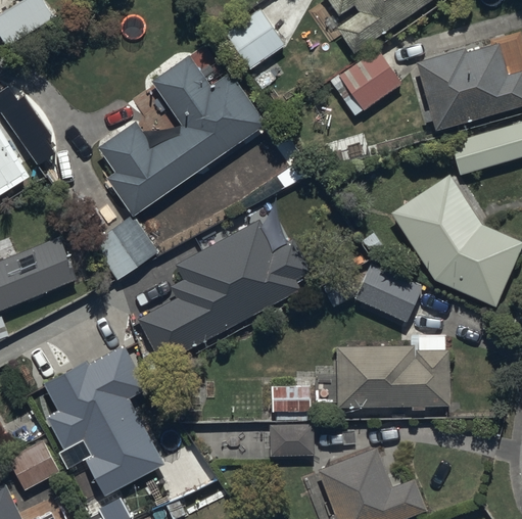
[(58,27),(40,0),(20,0),(0,13),(0,37),(13,56),(58,27)]
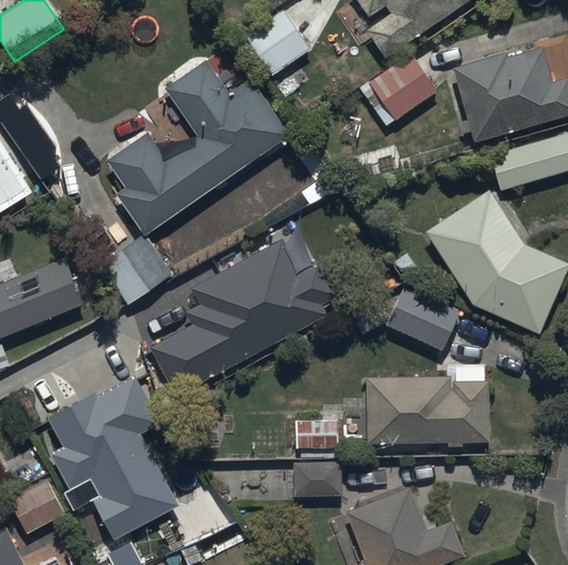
[(355,0),(368,18),(385,7),(388,12),(364,29),(385,58),(469,0),(355,0)]
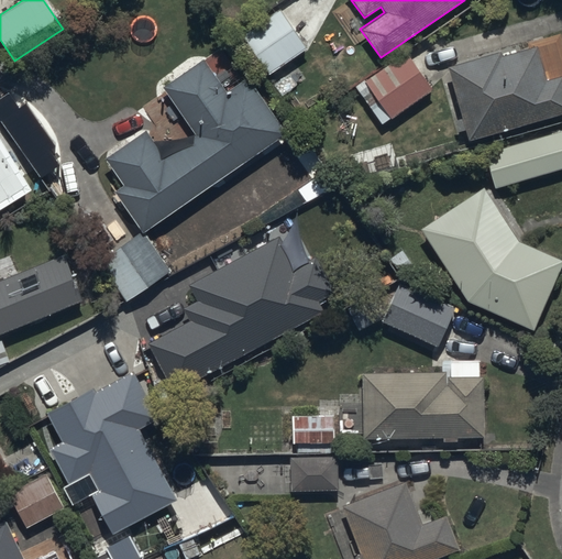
[(278,9),(240,35),(267,75),(307,48),(278,9)]
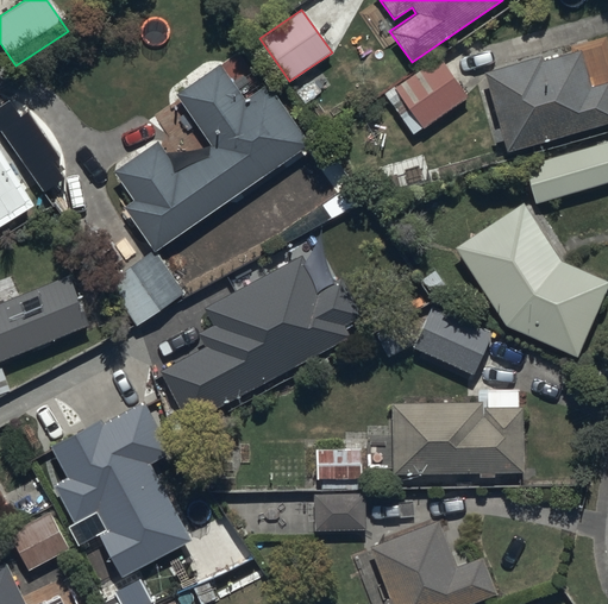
[(541,56),(484,71),(500,126),(491,129),(496,144),(505,142),(507,151),(607,123),(607,86),(607,83),(590,88),(581,51),(543,62),(541,56)]
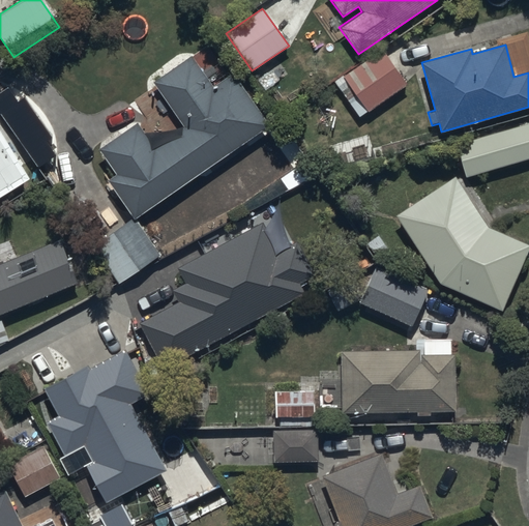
[(406,85),(381,50),(333,84),(357,119),(406,85)]
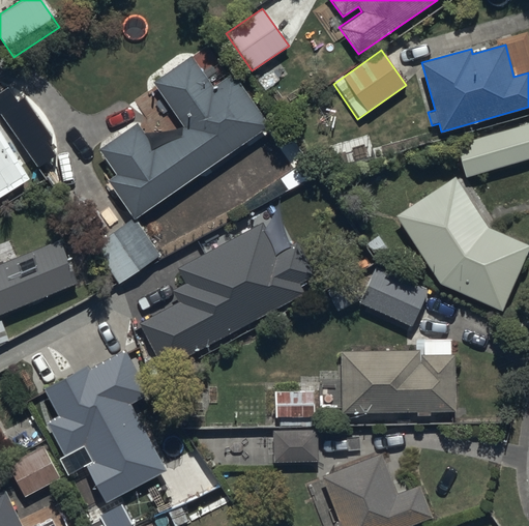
[(136,220),(247,141),(269,126),(233,75),(213,89),(190,57),(153,83),(184,127),(154,149),(136,122),(98,148),(117,174),(109,180),(135,217),(91,247),(117,285),(159,255),(136,220)]
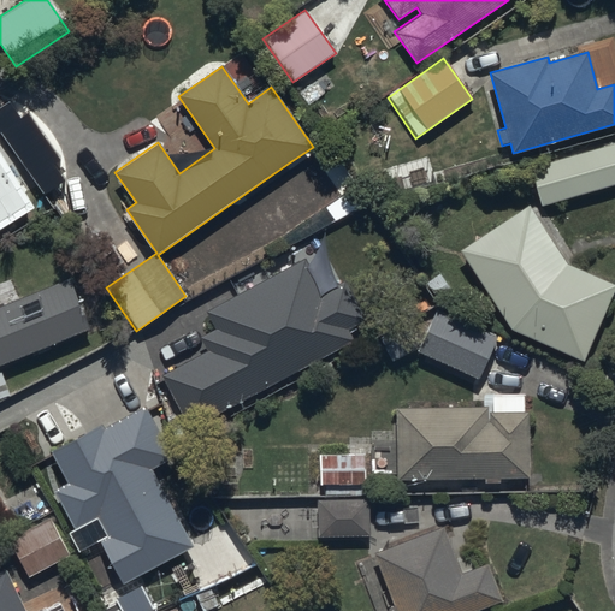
[(614,143),(531,168),(542,208),(614,185),(614,143)]
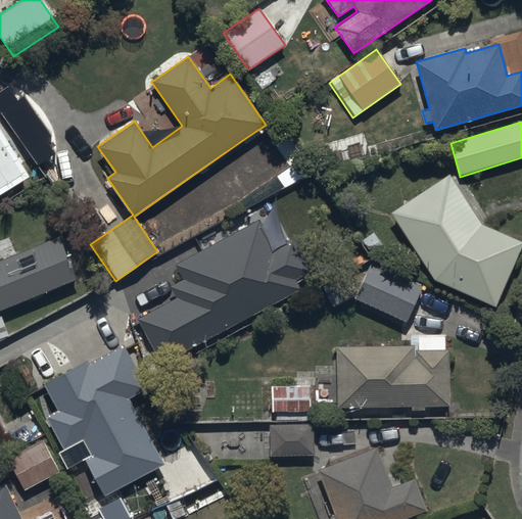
[(521,240),(482,223),(448,174),(390,214),(433,279),(494,305),(521,242),(521,240)]
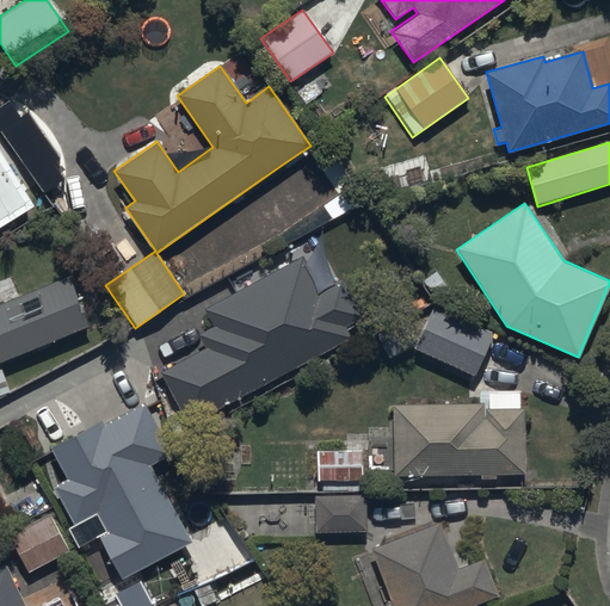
[(302,260),(204,314),(214,332),(198,340),(205,353),(162,377),(190,427),(349,341),(343,331),(364,319),(343,280),(321,294),(302,260)]
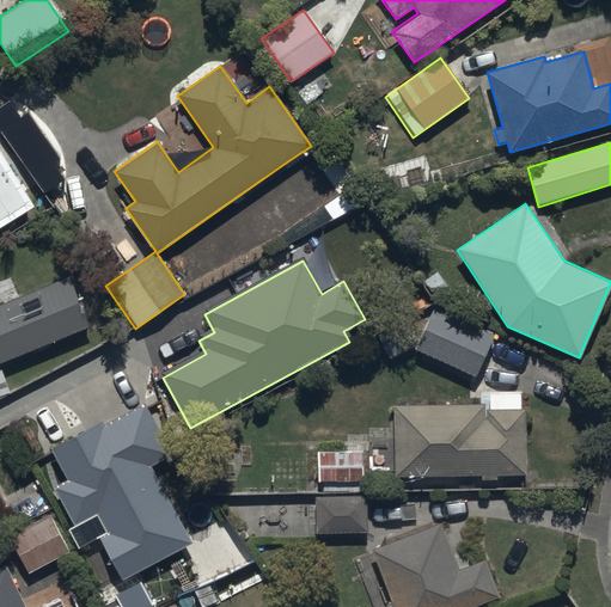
[(0,397),(11,393),(0,367),(0,365),(90,326),(69,279),(0,307),(0,397)]
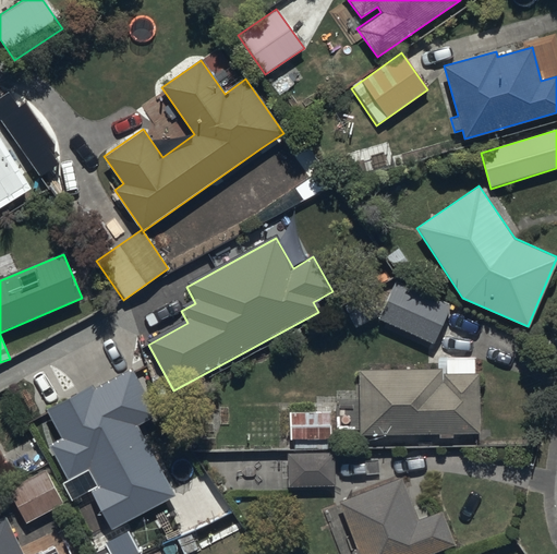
[(388,279),(372,318),(434,345),(451,305),(388,279)]
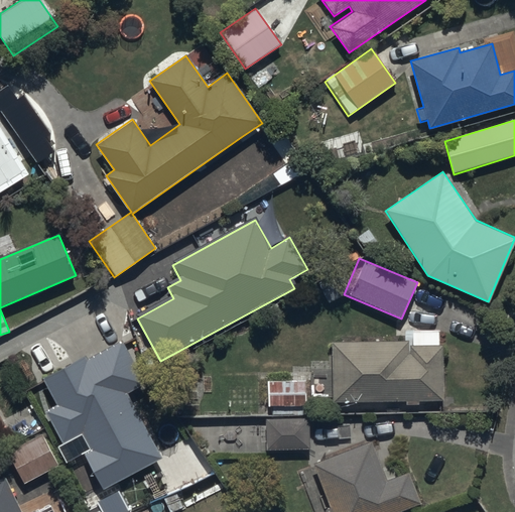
[(333,342),(334,402),(406,401),(406,404),(419,404),(419,402),(444,401),(443,346),(438,346),(438,334),(411,334),(411,341),(333,342)]
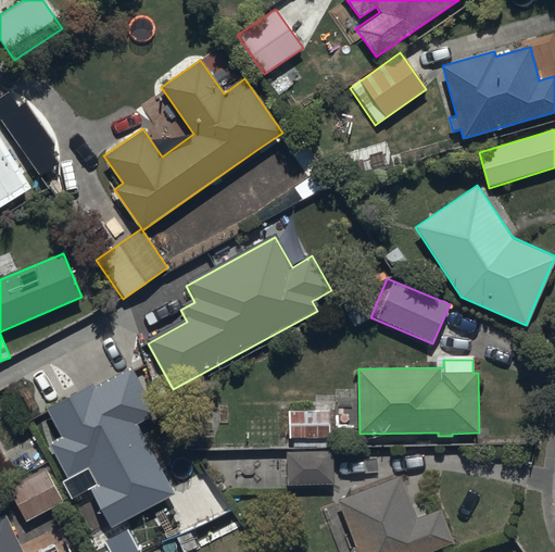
[(91,389),(46,413),(61,441),(48,448),(66,483),(86,472),(96,490),(89,493),(110,534),(175,499),(136,428),(154,418),(129,374),(93,393),(91,389)]
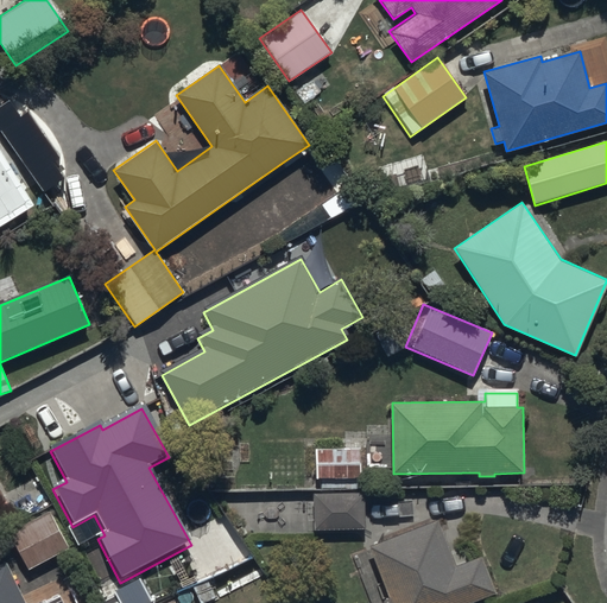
[(315,446),(316,480),(362,478),(361,446),(315,446)]
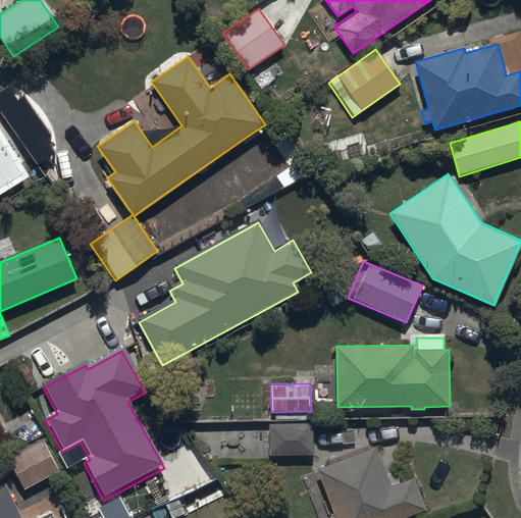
[(313,425),(268,425),(268,456),(313,456),(313,425)]
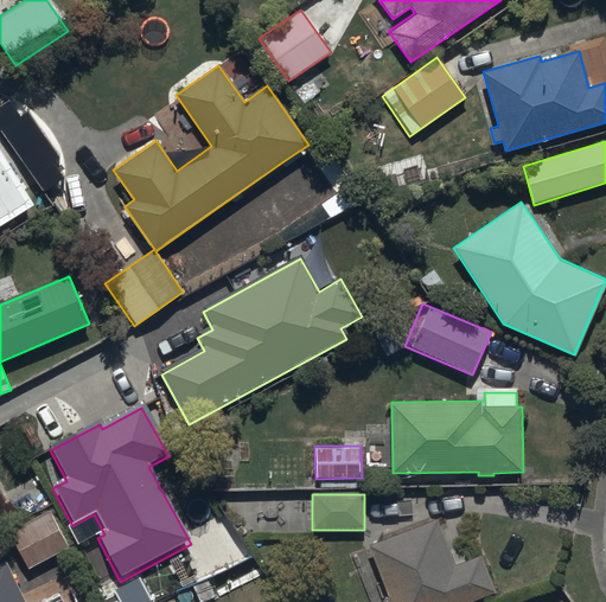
[(50,511),(8,532),(27,570),(69,549),(50,511)]
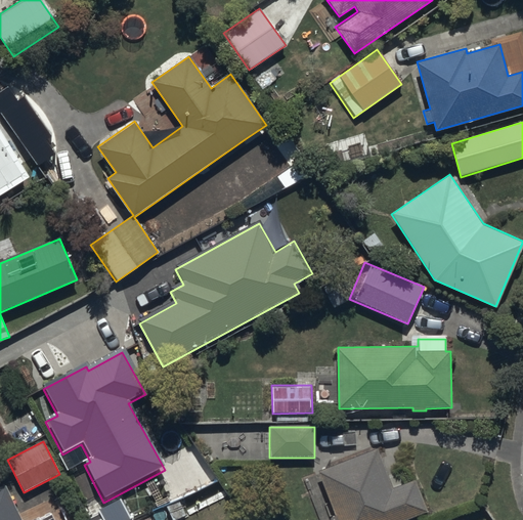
[(393,488),(377,447),(318,472),(337,514),(331,517),(332,519),(404,519),(428,510),(415,479),(393,488)]
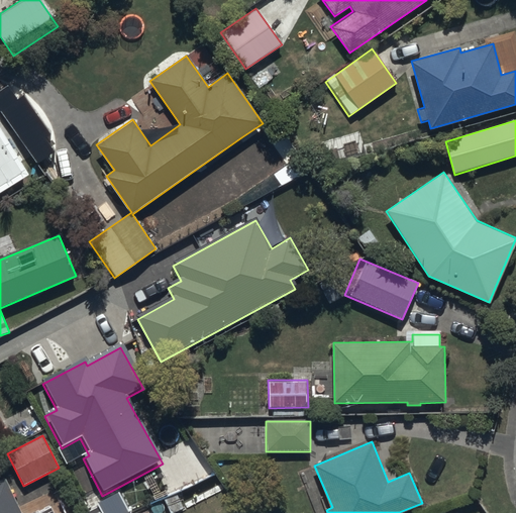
[(34,512),(34,511),(32,512),(20,512),(4,478),(0,479),(0,512),(34,512)]
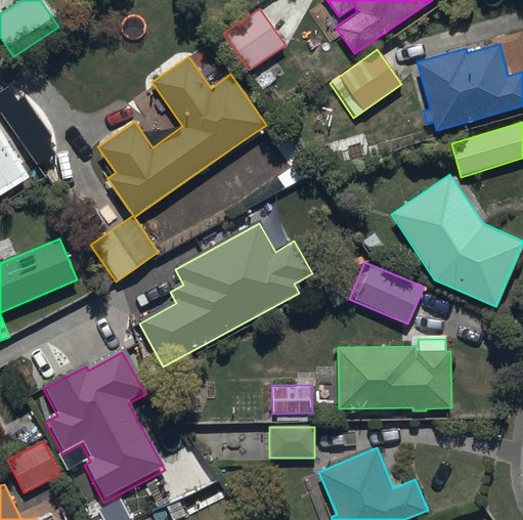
[(119,504),(97,516),(99,519),(127,519),(119,504)]
